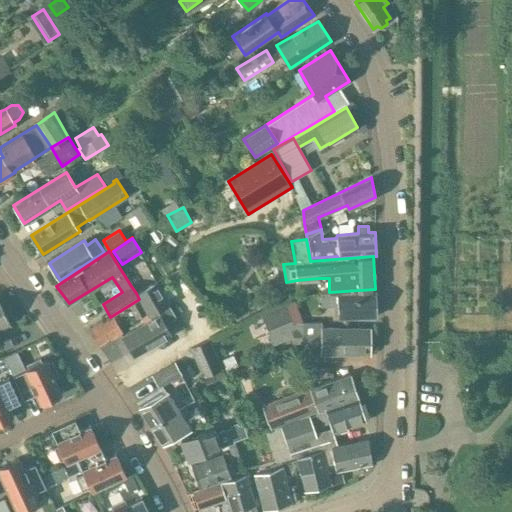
[(149,319),(122,335),(134,355),(170,334),(164,325),(176,318),(156,282),(136,293),(139,299),(147,313),(150,319),(149,319)]
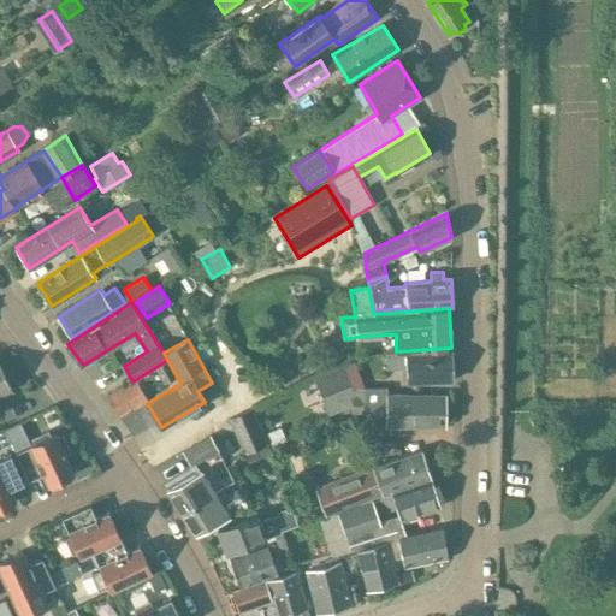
[(386,369),(407,368),(407,383),(452,381),(451,351),(386,354),(386,369)]
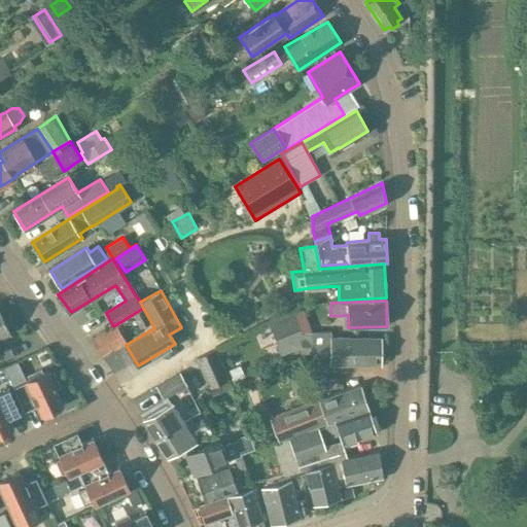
[(113,326),(93,339),(93,340),(101,354),(127,339),(123,331),(133,325),(134,324),(138,330),(150,323),(153,328),(154,328),(151,322),(143,308),(113,326)]
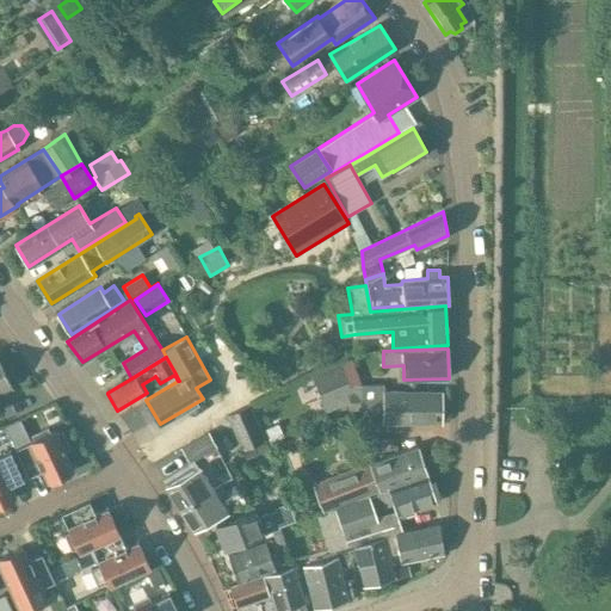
[(0,411),(4,409),(0,401),(0,392),(12,387),(0,359),(0,411)]
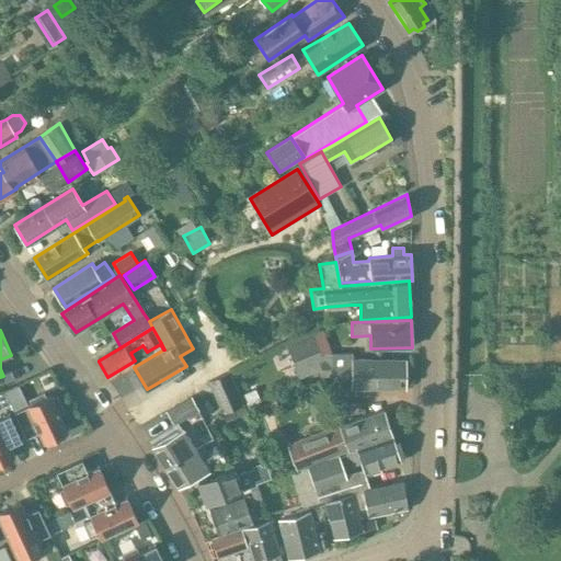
[(286,343),(292,361),(315,352),(316,353),(321,353),(313,332),(286,343)]
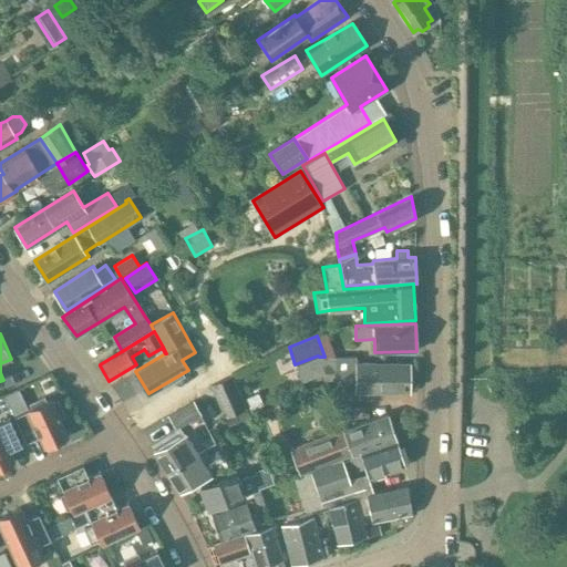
[(325,357),(319,357),(318,356),(295,364),(301,383),(325,373),(338,372),(339,357),(325,357)]
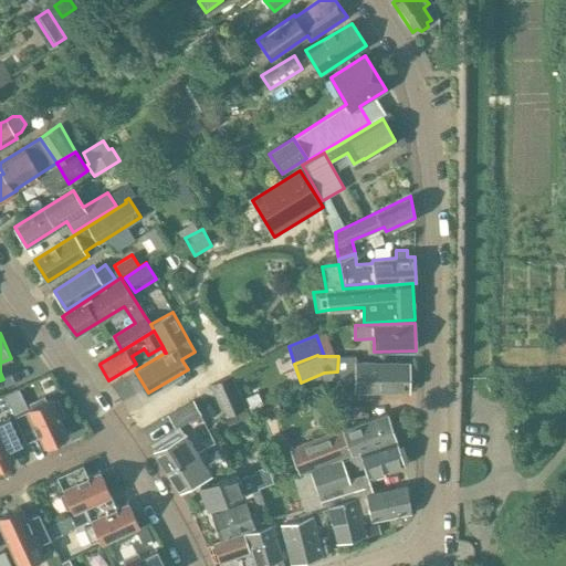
[(364,356),(338,356),(337,371),(355,373),(355,391),(408,392),(408,364),(364,363),(364,356)]
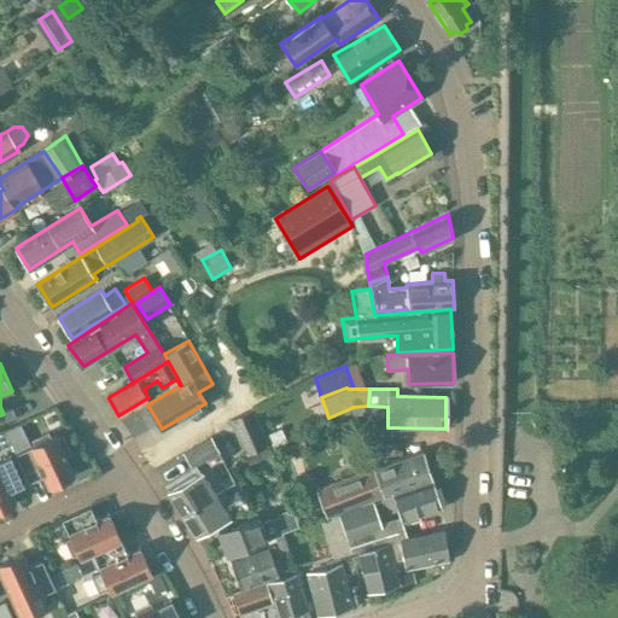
[(228,420),(248,465),(273,455),(252,409),(228,420)]
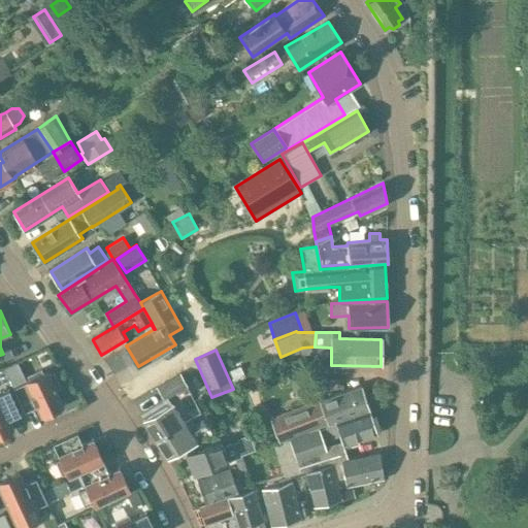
[(57,388),(60,387),(61,387),(55,372),(54,372),(54,373),(51,374),(48,370),(43,373),(41,369),(42,369),(41,368),(27,375),(28,375),(30,380),(13,387),(25,411),(36,406),(40,417),(65,405),(57,388)]
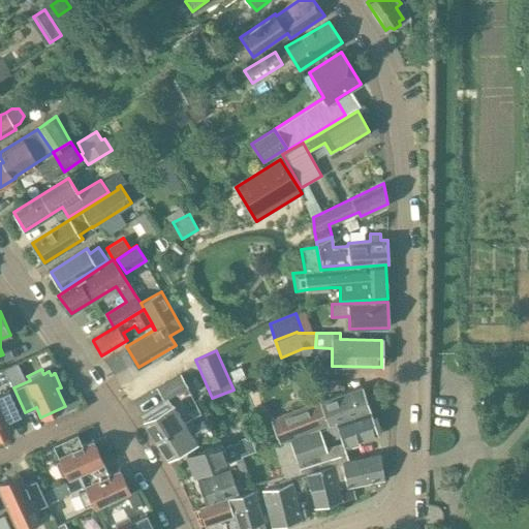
[(0,385),(9,381),(4,370),(0,372),(0,385)]
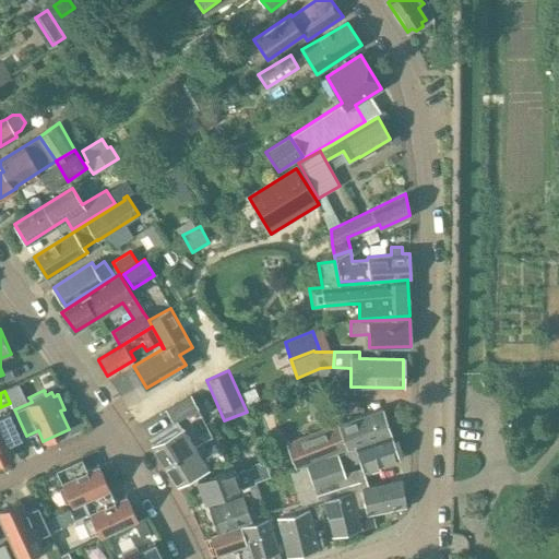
[(166,408),(166,409),(173,424),(199,409),(190,395),(166,408)]
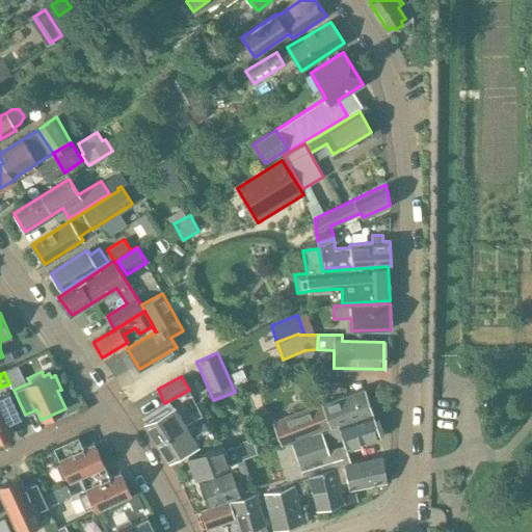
[(281,444),(325,428),(325,429),(372,413),(364,389),(324,400),(272,421),(281,444)]
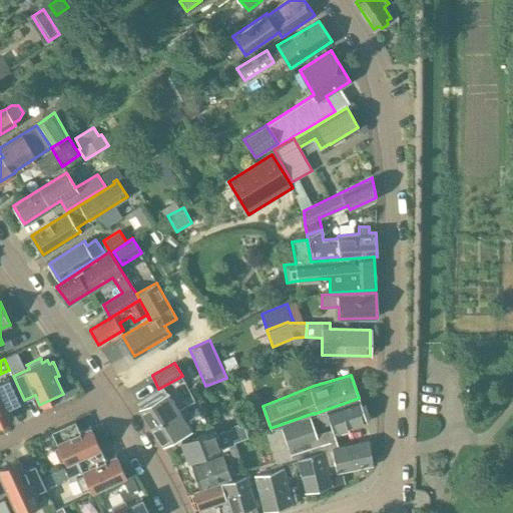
[(9,378),(0,381),(0,423),(14,417),(9,406),(20,401),(9,378)]
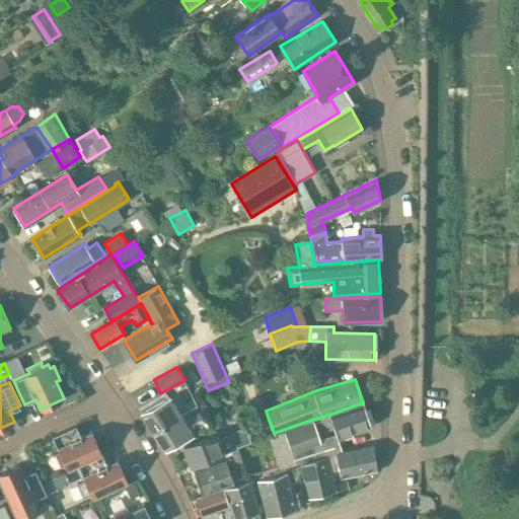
[(142,413),(154,432),(181,416),(169,396),(142,413)]
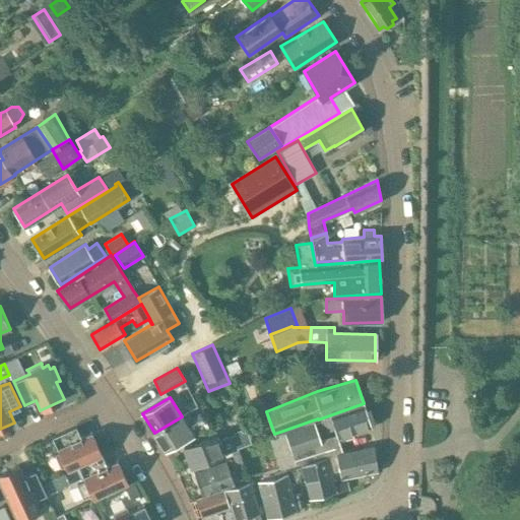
[(301,462),(324,456),(325,455),(342,450),(338,438),(371,427),(364,403),(318,419),(323,434),(332,431),(333,435),(320,439),(315,424),(269,438),(279,469),(301,462)]
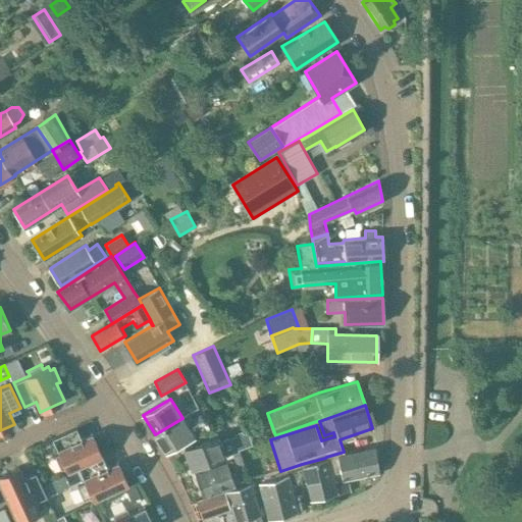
[(183,418),(155,434),(166,453),(208,428),(204,419),(189,427),(183,418)]
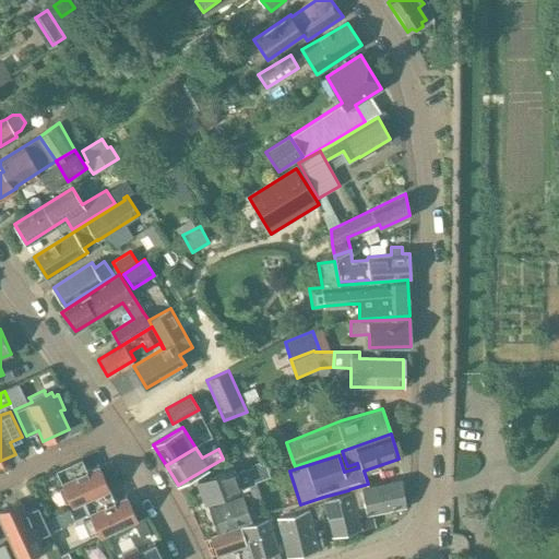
[(84,500),(110,488),(98,464),(87,470),(82,458),(56,470),(64,487),(60,488),(59,488),(66,503),(67,503),(67,502),(70,500),(73,507),(84,501),(84,500)]
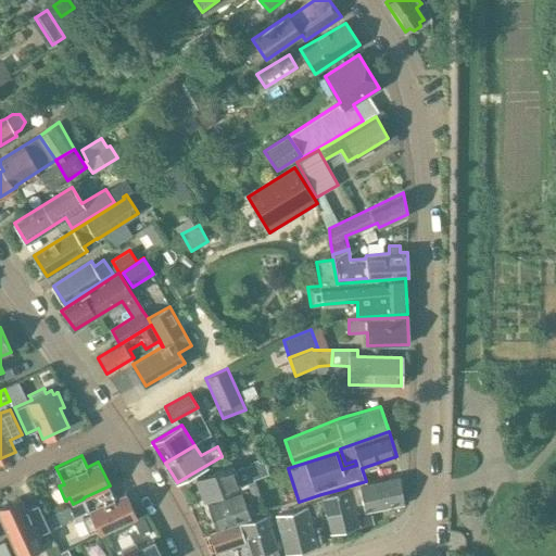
[(249,465),(234,470),(231,466),(197,478),(204,498),(247,483),(255,480),(255,479),(268,475),(264,459),(258,462),(257,458),(248,462),(249,465)]
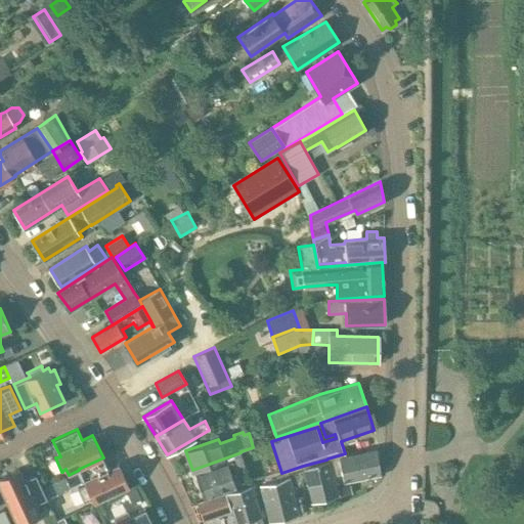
[(328,459),(326,460),(333,476),(341,474),(343,481),(380,473),(376,449),(328,459)]
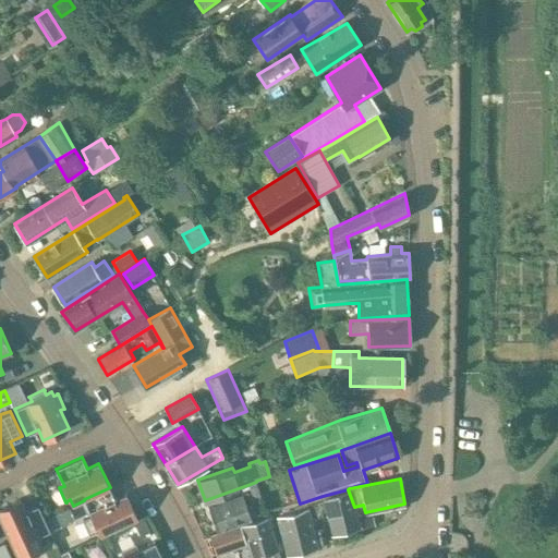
[(262,499),(256,482),(247,485),(254,501),(262,499)]
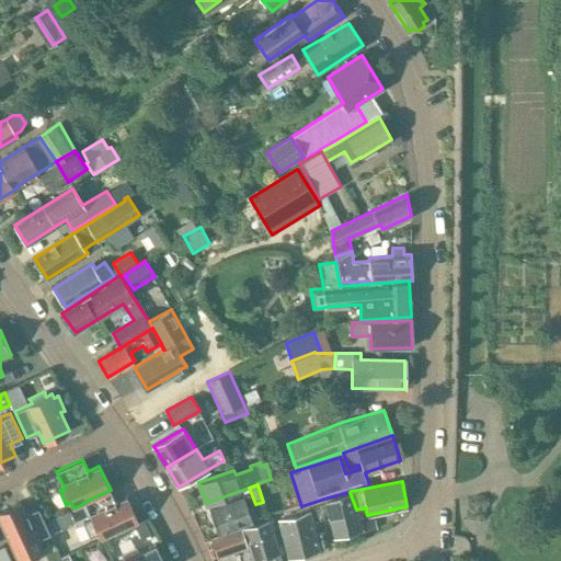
[(115,502),(111,490),(84,502),(84,503),(92,519),(84,523),(84,522),(83,522),(90,538),(91,537),(99,533),(101,538),(138,522),(127,496),(115,502)]
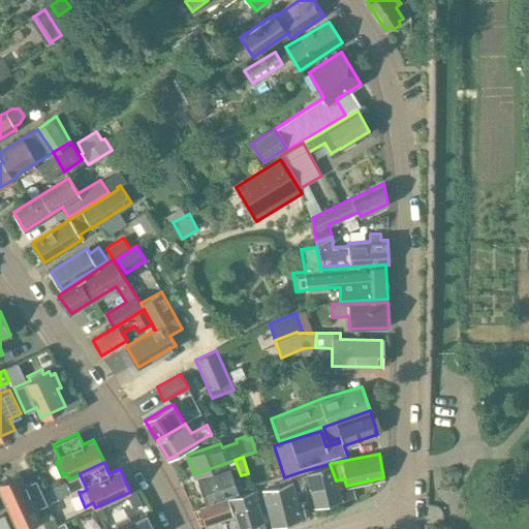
[(342,499),(336,480),(330,464),(306,470),(306,472),(291,476),(296,490),(304,488),(303,486),(308,484),(315,506),(342,499)]
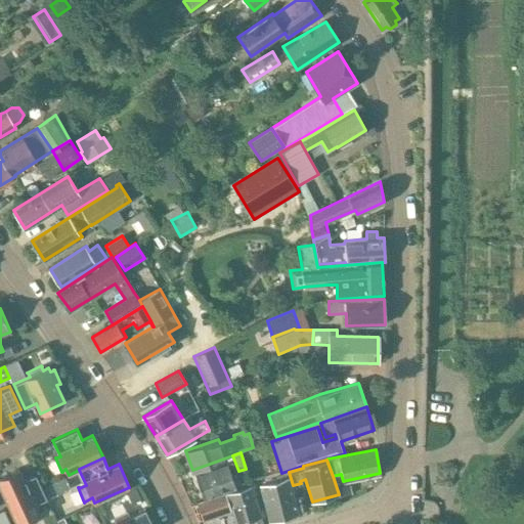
[(232,462),(227,464),(195,477),(204,498),(235,486),(231,476),(237,474),(232,462)]
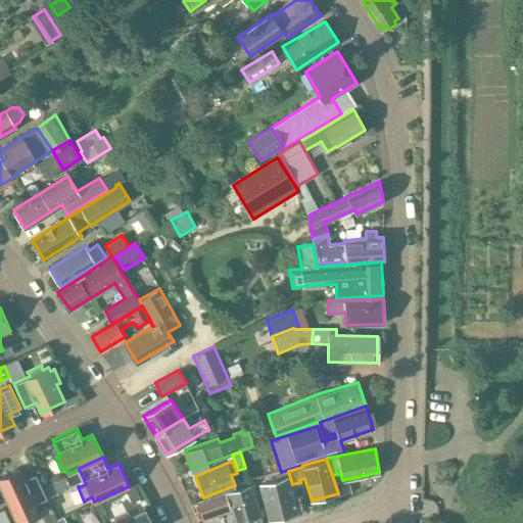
[(0,476),(0,486),(16,522),(19,522),(22,522),(31,522),(38,520),(38,519),(36,516),(41,513),(36,503),(47,496),(36,473),(25,478),(19,468),(0,476)]
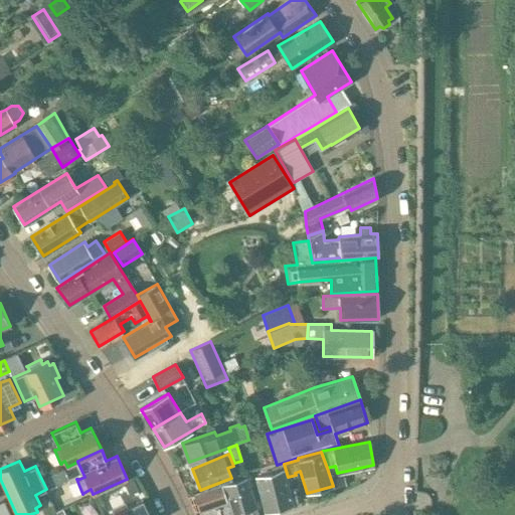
[(266,512),(293,504),(283,468),(255,476),(266,512)]
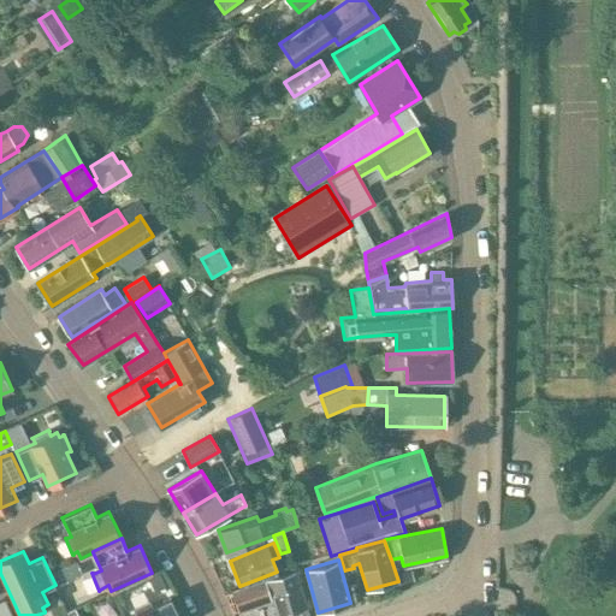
[(238,615),(273,600),(278,615),(306,606),(295,572),(267,580),(267,581),(230,596),(238,615)]
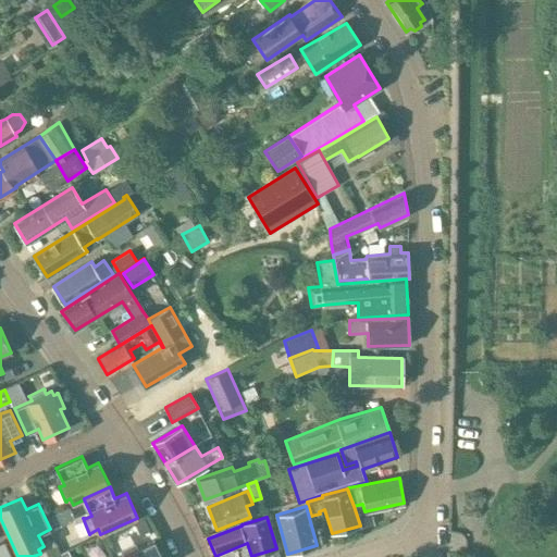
[(118,556),(162,556),(155,540),(137,547),(135,543),(136,543),(136,542),(121,549),(121,551),(122,549),(124,554),(118,556)]
